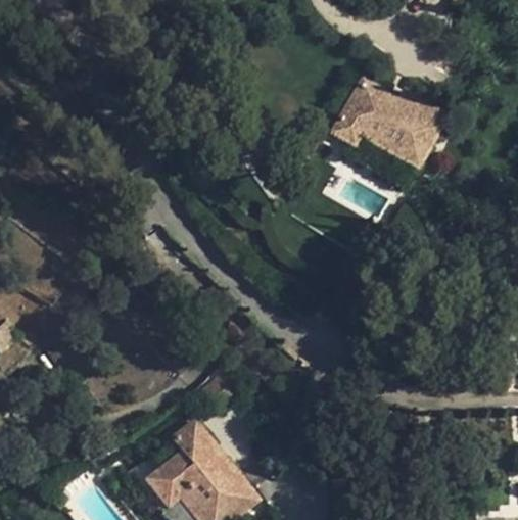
[(450,115),(407,90),(401,99),(398,98),(396,101),(386,96),(388,92),(368,81),(337,132),(356,143),(358,145),(364,137),(419,170),(450,115)]
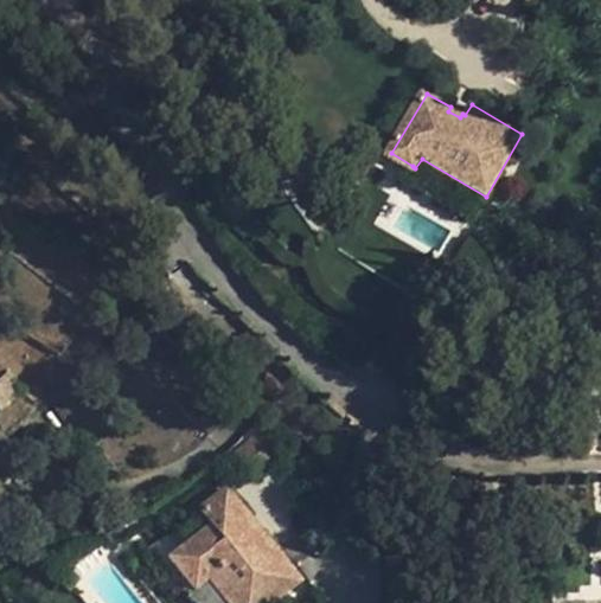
[(462,114),(451,107),(448,111),(460,117),(462,114)]
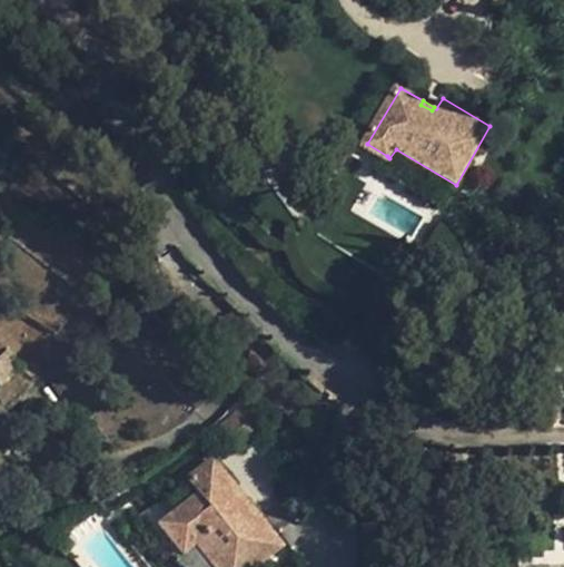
[(456,185),(396,149),(389,158),(387,156),(382,167),(444,205),(456,185)]
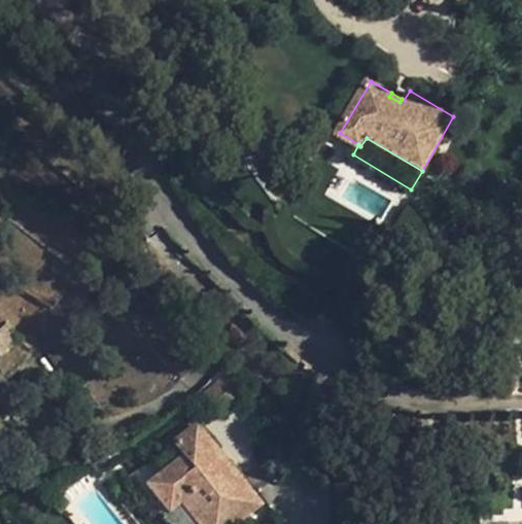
[(24,337),(0,312),(0,353),(3,356),(24,337)]
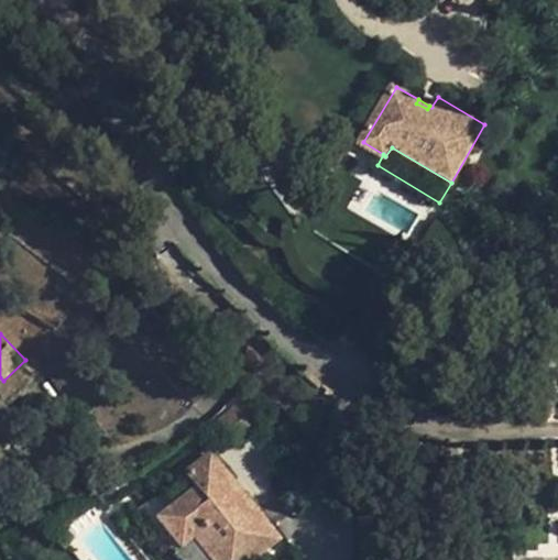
[(253,559),(283,537),(215,451),(188,471),(189,472),(167,491),(144,507),(178,550),(197,535),(217,559),(253,559)]
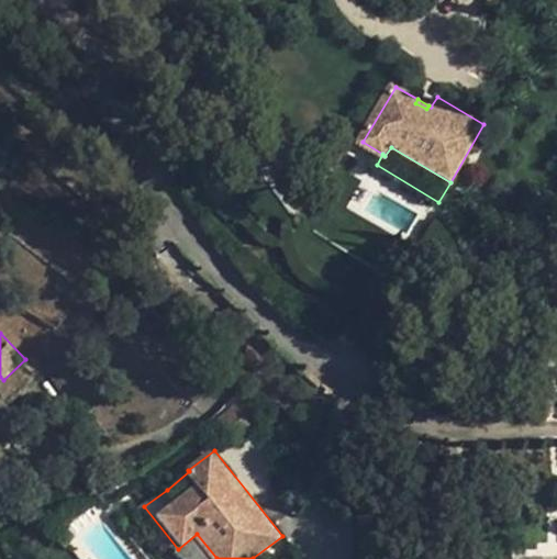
[(216,558),(197,534),(178,549),(185,558),(216,558)]
